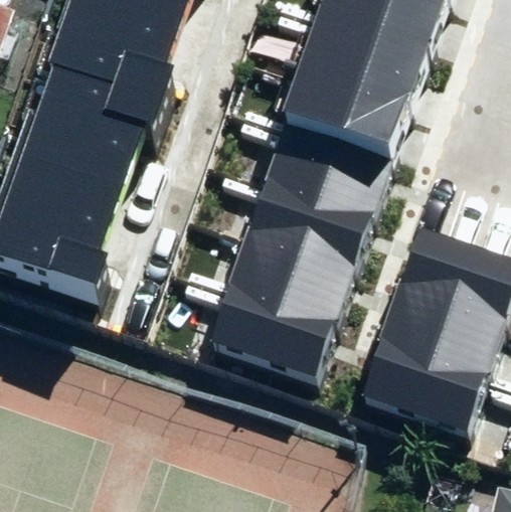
[(61,0),(0,195),(0,281),(89,309),(186,0),(61,0)]
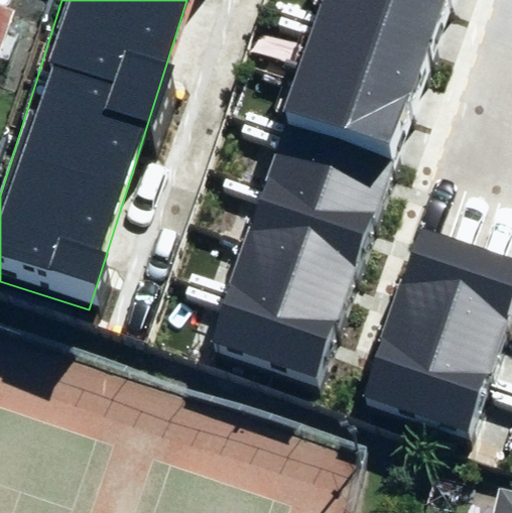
[(330,0),(211,342),(313,378),(445,0),(330,0)]
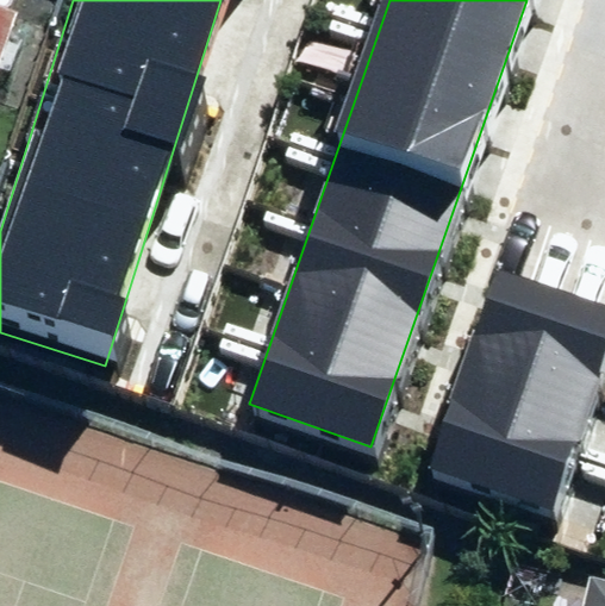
[(0,37),(10,10),(0,6),(0,37)]
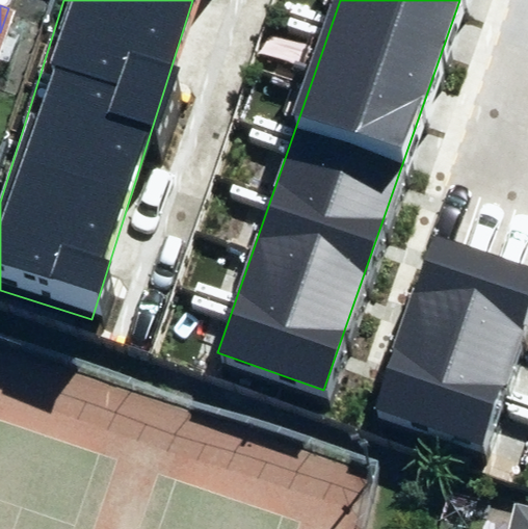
[(527,303),(527,265),(430,233),(371,407),(480,445),(527,303)]
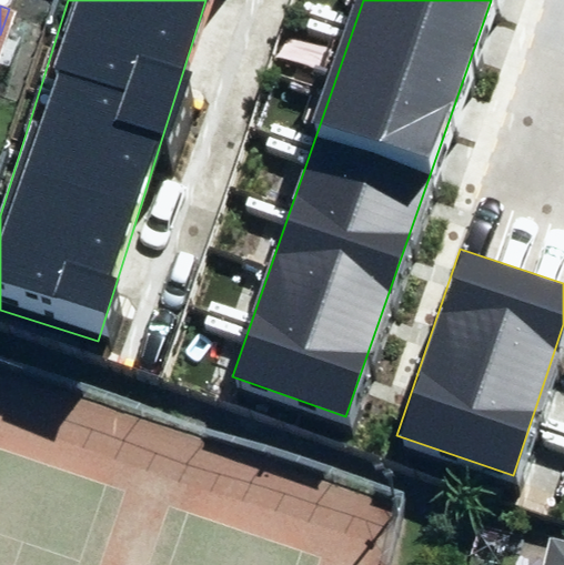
[(563,564),(563,558),(547,555),(545,564),(563,564)]
